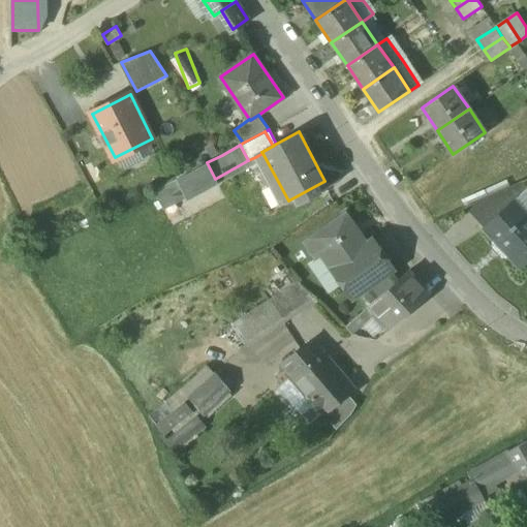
[(288,200),(262,153),(255,157),(281,205),(288,200)]
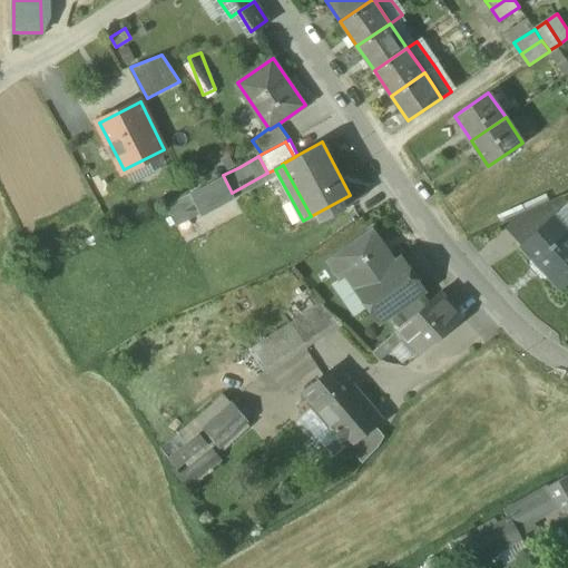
[(223,175),(191,193),(201,212),(233,194),(232,193),(223,175)]
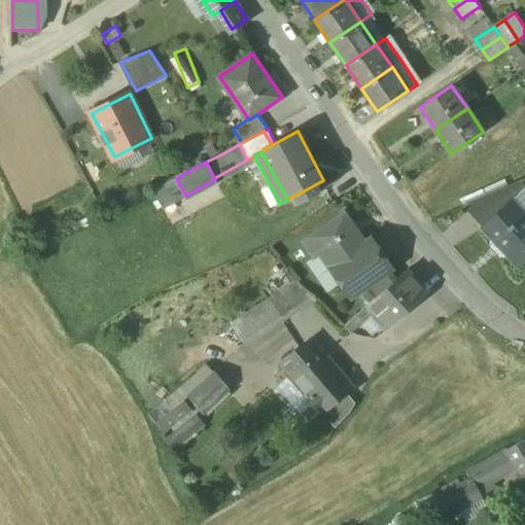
[(168,205),(185,196),(176,178),(159,187),(168,205)]
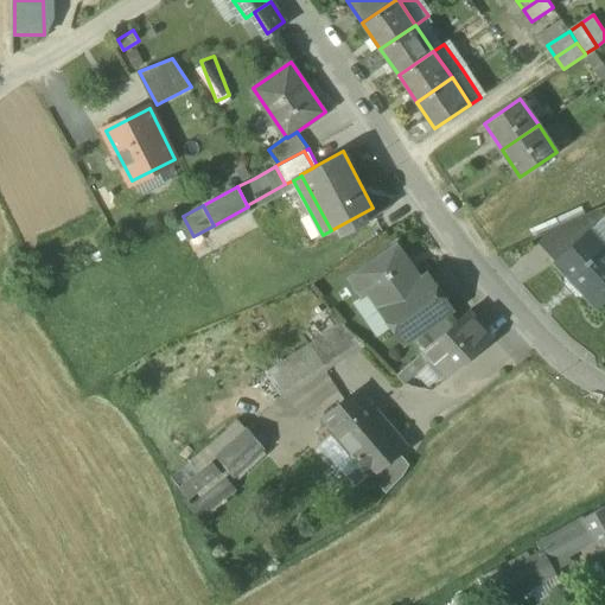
[(586,214),(559,225),(573,241),(588,228),(591,230),(597,224),(586,214)]
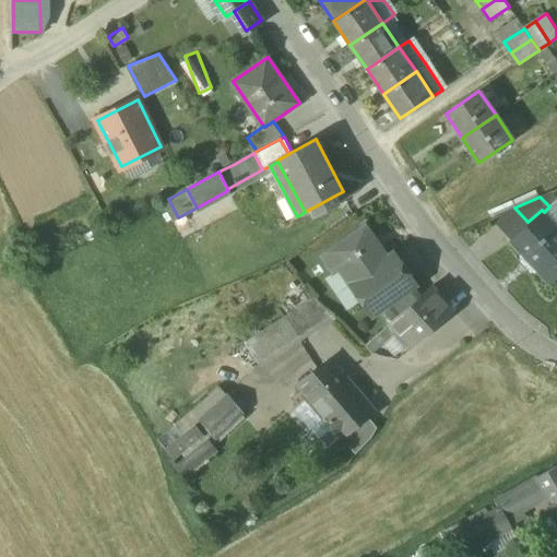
[(556,201),(549,206),(544,212),(556,225),(556,201)]
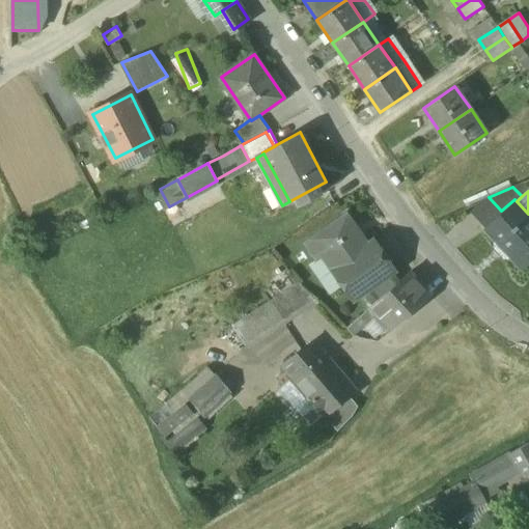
[(488,224),(501,211),(489,197),(470,205),(471,207),(488,224)]
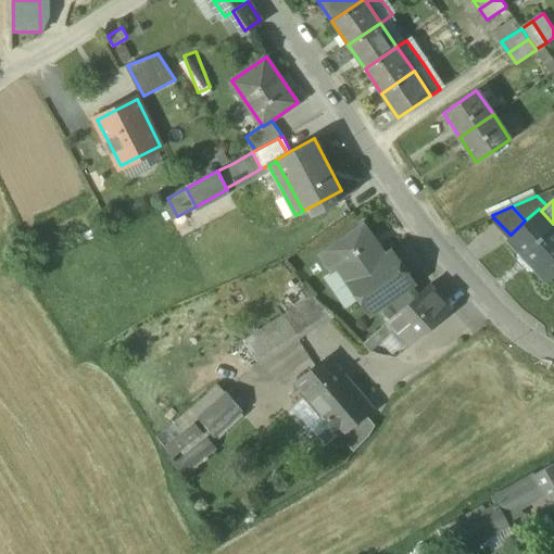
[(530,267),(543,281),(553,272),(553,224),(541,211),(539,209),(525,221),(511,235),(507,238),(526,257),(532,265),(530,267)]
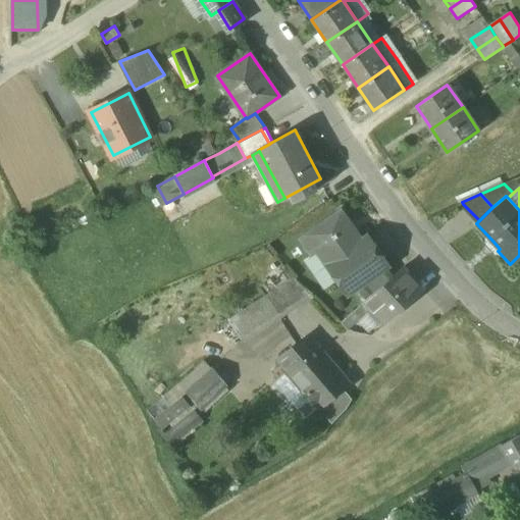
[(339,279),(347,292),(386,263),(367,235),(362,239),(359,241),(350,227),(353,225),(342,209),(301,239),(312,254),(318,250),(339,279)]
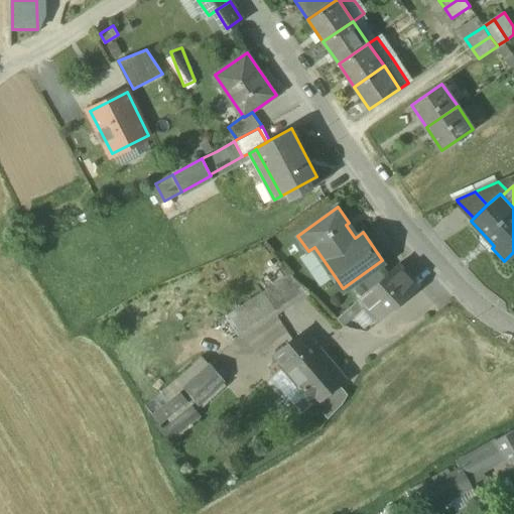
[(469,223),(492,248),(494,246),(471,221),(469,223)]
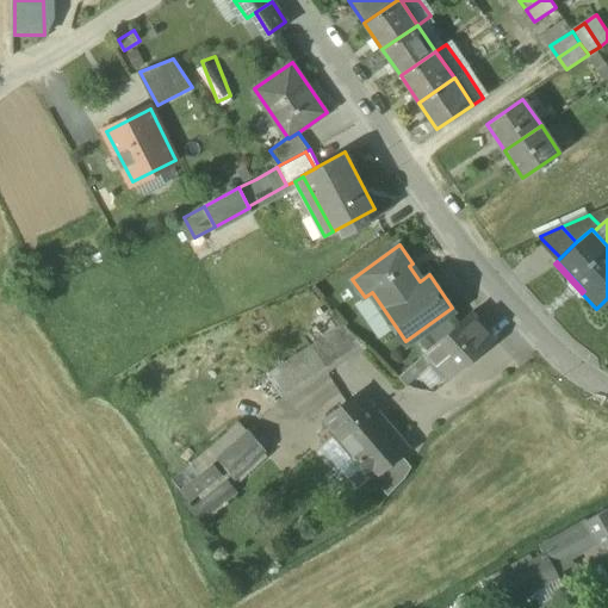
[(420,281),(423,279),(413,264),(409,266),(420,281)]
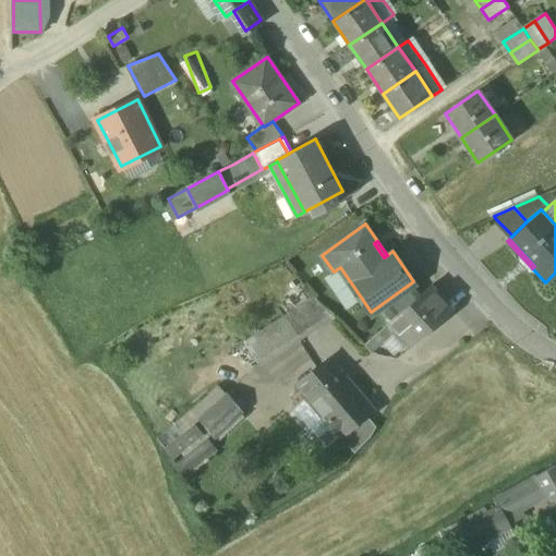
[(347,310),(362,299),(340,267),(334,272),(325,278),(347,310)]
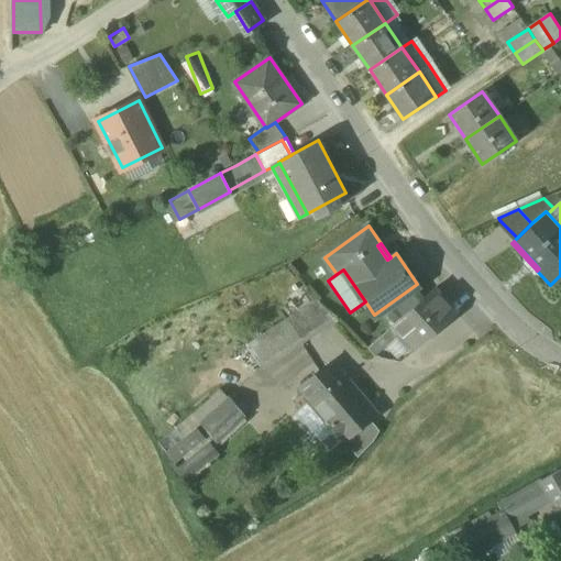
[(436,287),(383,336),(388,342),(399,332),(415,349),(457,311),(436,287)]
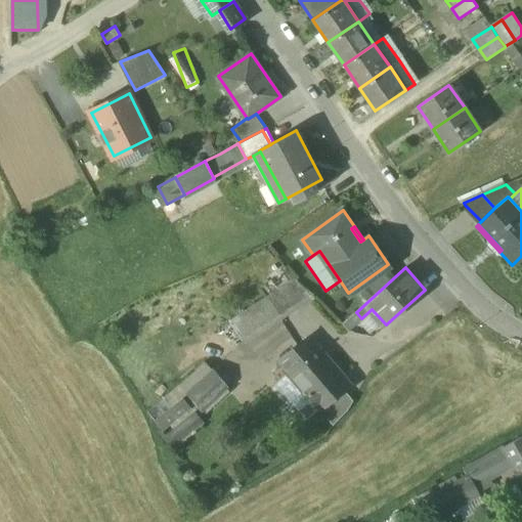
[(296,278),(269,297),(280,314),(296,304),(311,294),(296,278)]
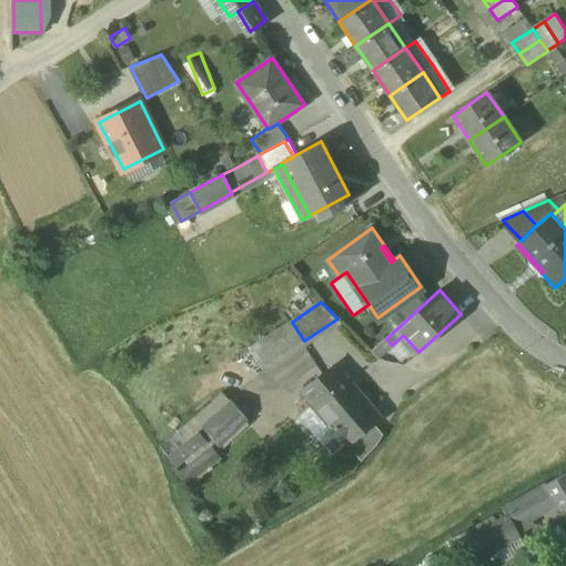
[(273,362),(304,341),(292,322),(260,342),(273,362)]
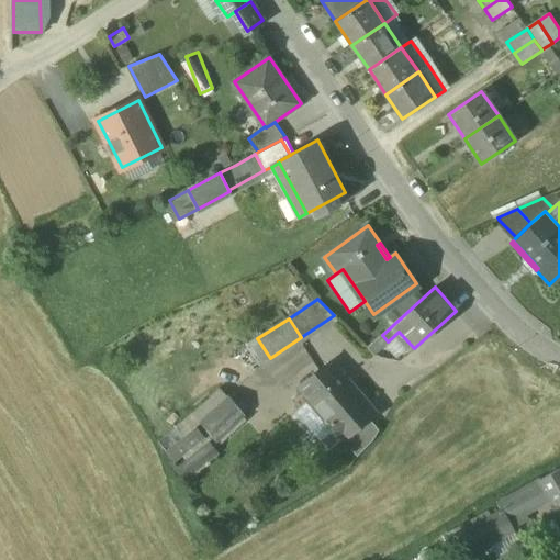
[(376,353),(388,342),(382,335),(369,347),(376,353)]
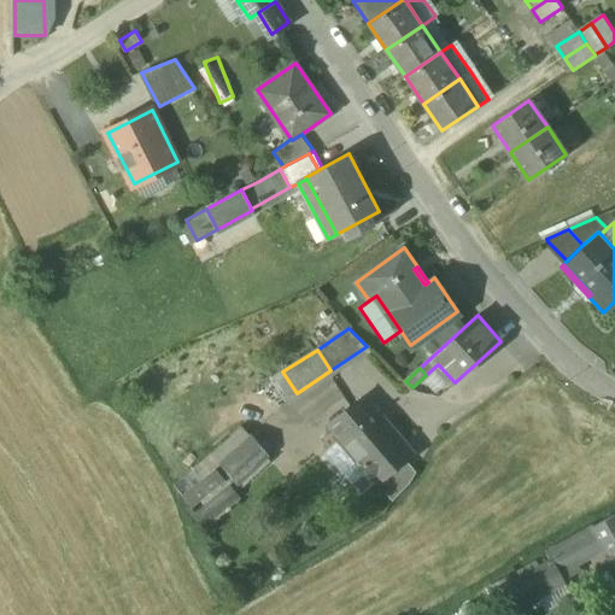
[(331,425),(341,438),(365,416),(355,403),(331,425)]
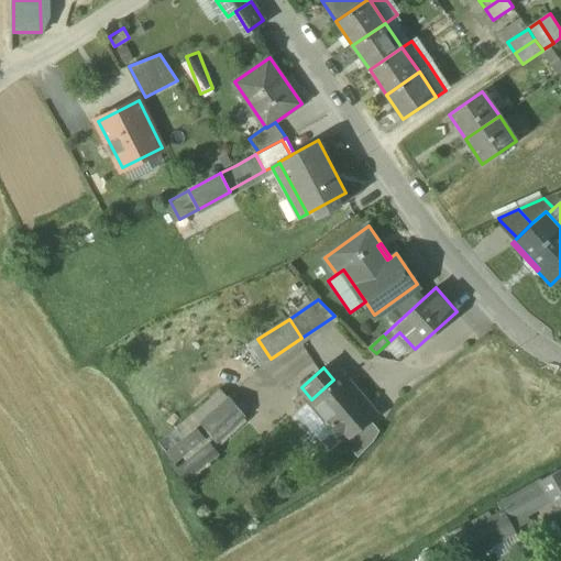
[(311,399),(310,399),(344,440),(371,418),(376,413),(342,372),(333,380),(311,399)]
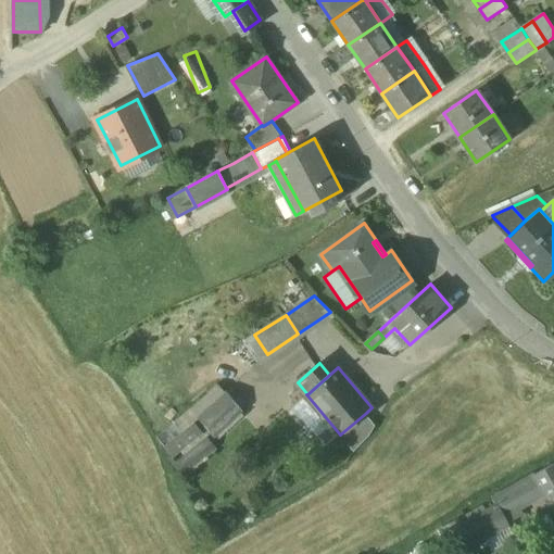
[(199,420),(203,417),(227,398),(216,385),(158,433),(168,445),(199,420)]
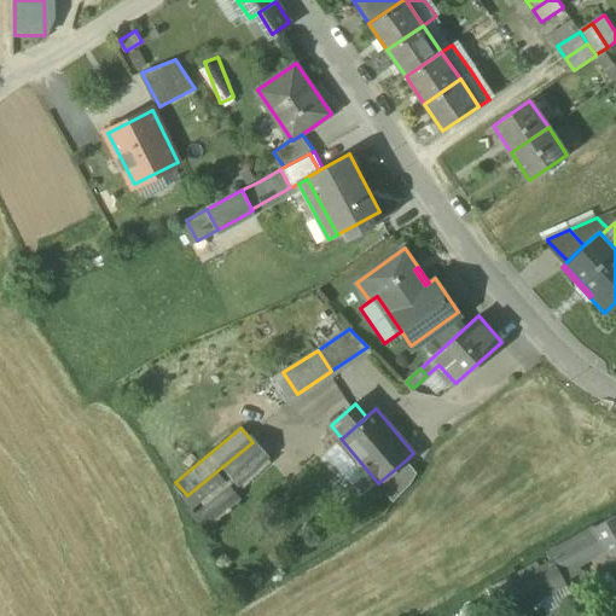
[(262,434),(253,442),(226,464),(238,480),(273,446),(262,434)]
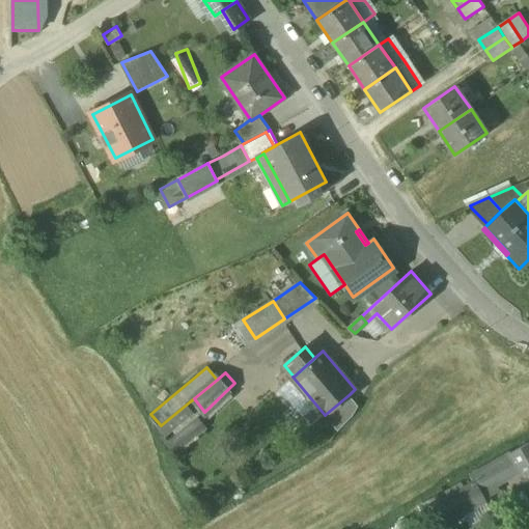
[(312,426),(325,415),(293,377),(280,388),(312,426)]
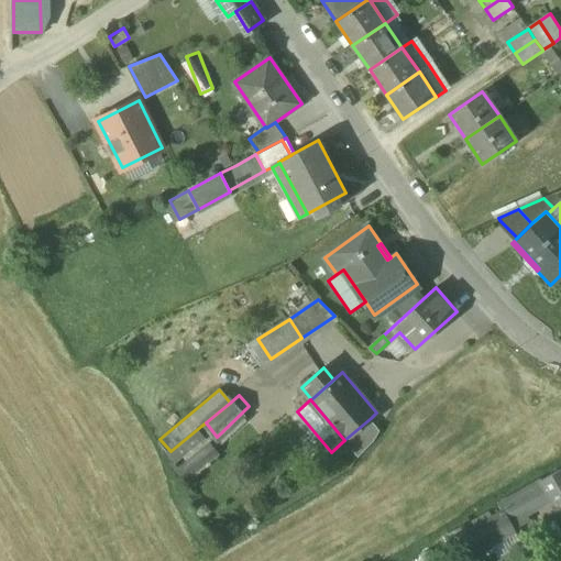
[(344,440),(359,457),(374,441),(381,430),(371,418),(344,440)]
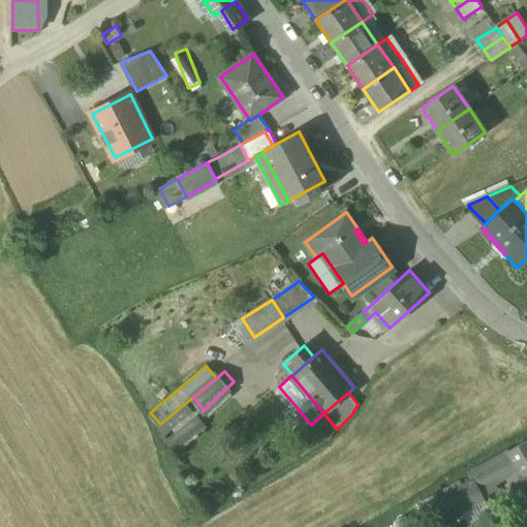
[(199,412),(189,400),(160,424),(171,436),(199,412)]
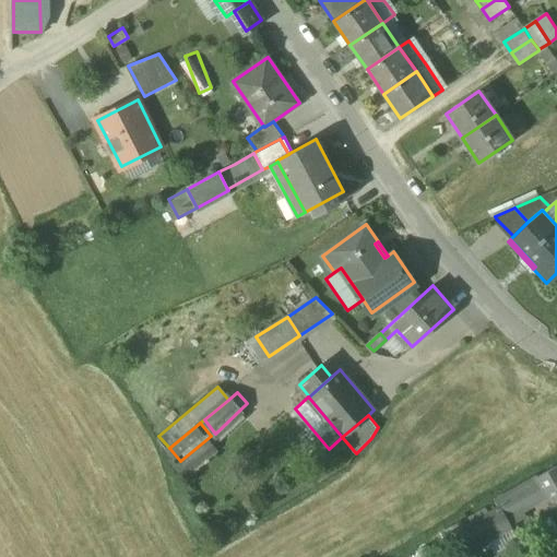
[(550,496),(556,507),(556,466),(538,477),(547,493),(550,496)]
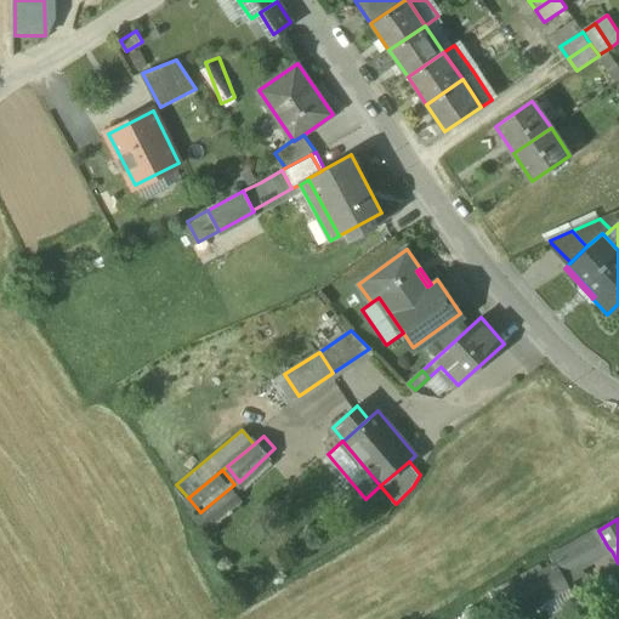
[(598,531),(567,549),(575,561),(608,547),(598,531)]
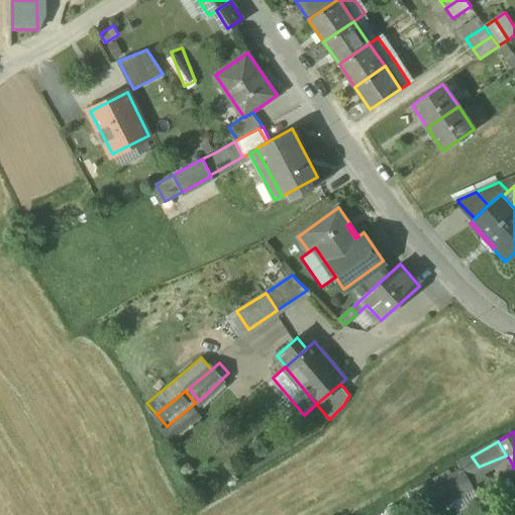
[(509,458),(506,455),(479,467),(466,475),(470,482),(509,458)]
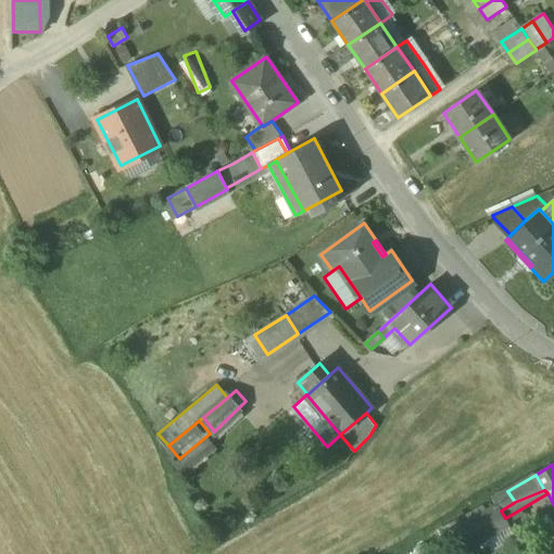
[(501,511),(515,502),(507,491),(494,499),(495,502),(501,511)]
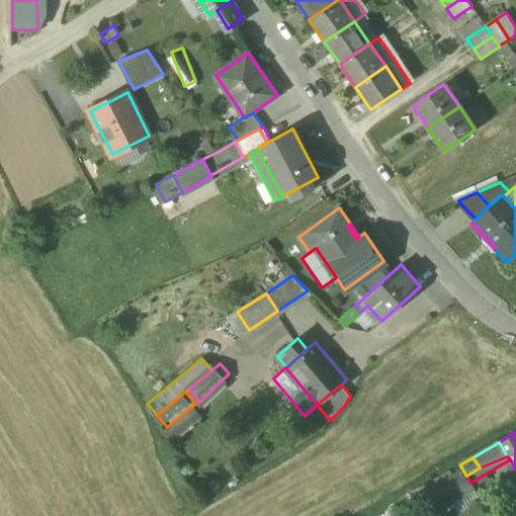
[(473,486),(470,483),(466,476),(461,467),(426,488),(437,506),(473,486)]
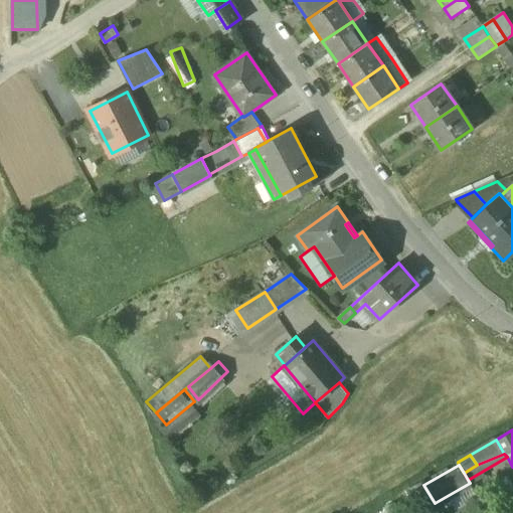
All buildings are outlined.
